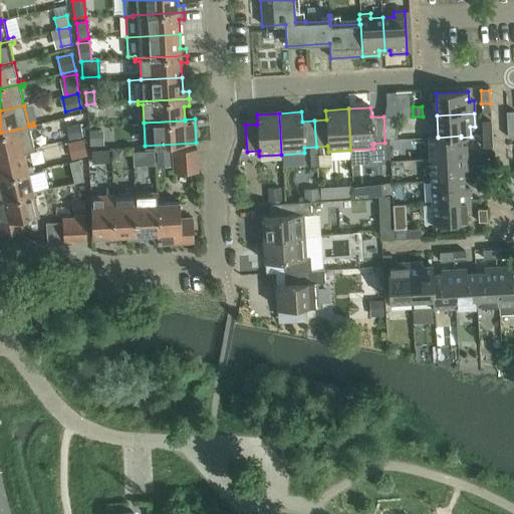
[(482,122),(483,135),(492,135),(491,121),(482,122)]
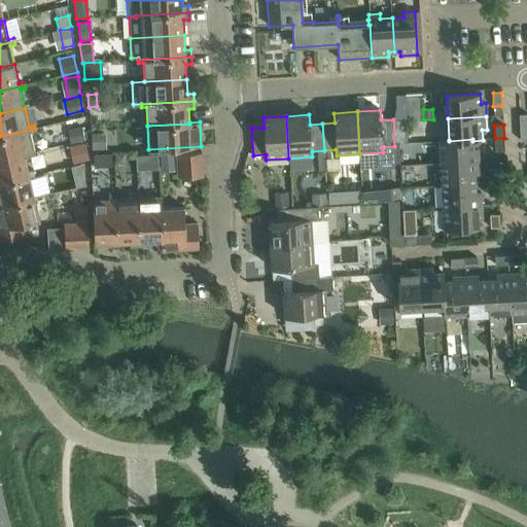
[(81,127),(70,129),(72,142),(84,140),(81,127)]
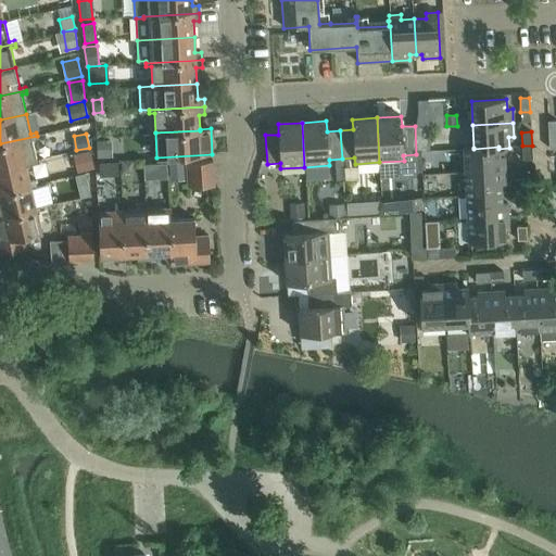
[(37,136),(0,143),(0,167),(26,163),(37,161),(33,140),(37,139),(37,136)]
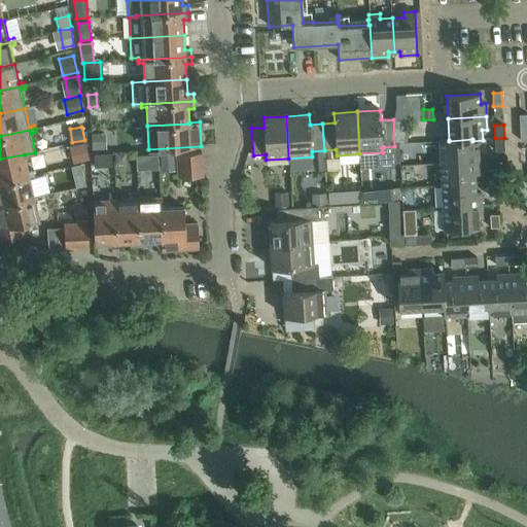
[(104,133),(92,133),(93,149),(105,149),(104,133)]
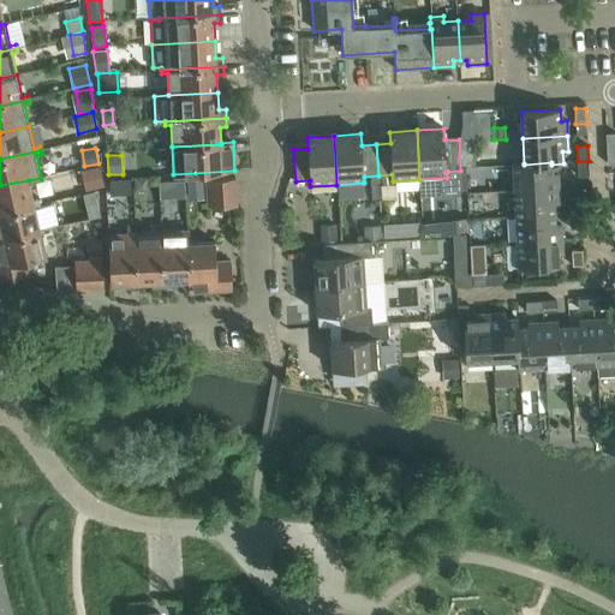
[(589,161),(578,161),(578,177),(589,177),(589,161)]
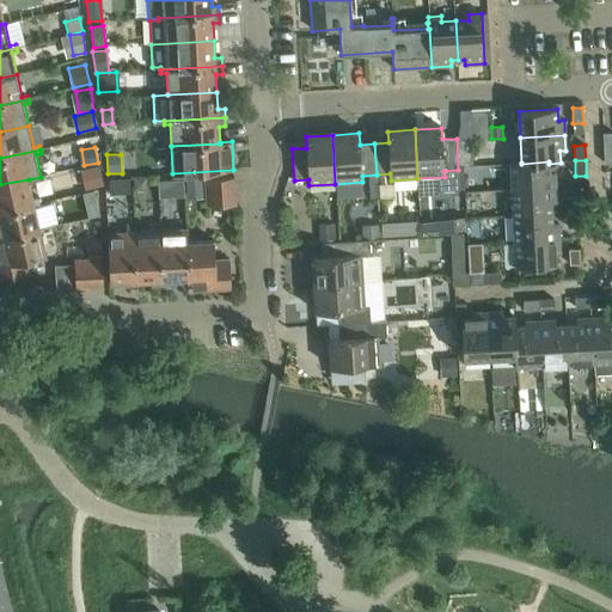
[(510,163),(512,190),(556,188),(555,172),(550,172),(549,164),(549,161),(521,164),(521,163),(510,163)]
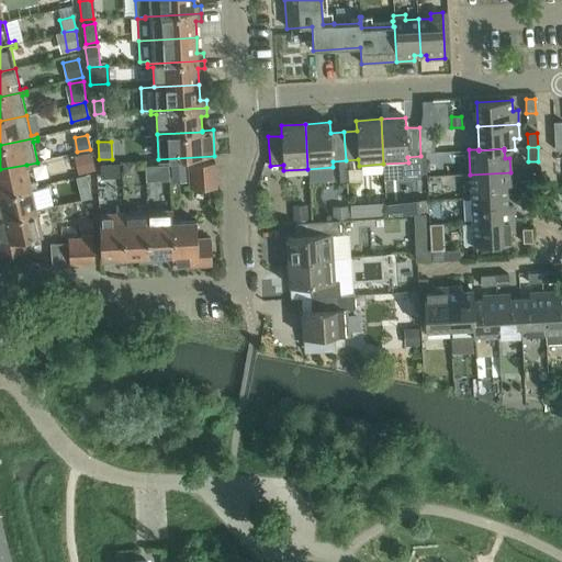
[(91,152),(76,155),(80,173),(96,170),(91,152)]
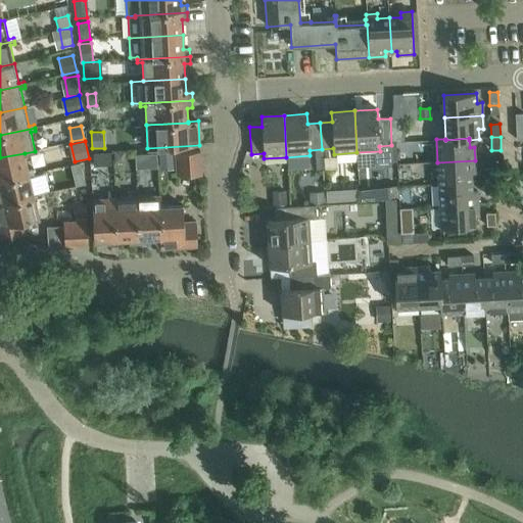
[(127,150),(114,151),(115,162),(124,161),(128,158),(127,150)]
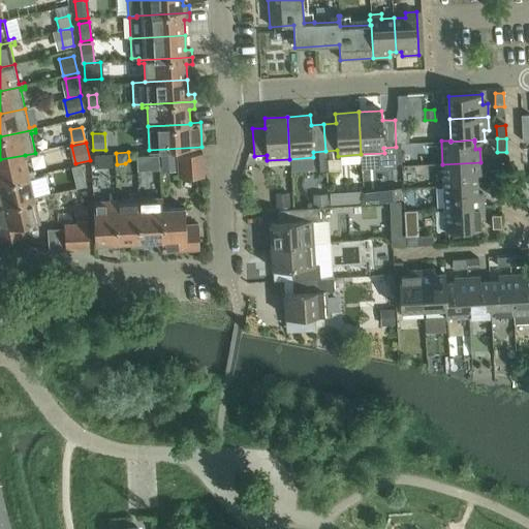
[(178,155),(178,166),(203,165),(203,153),(178,155)]
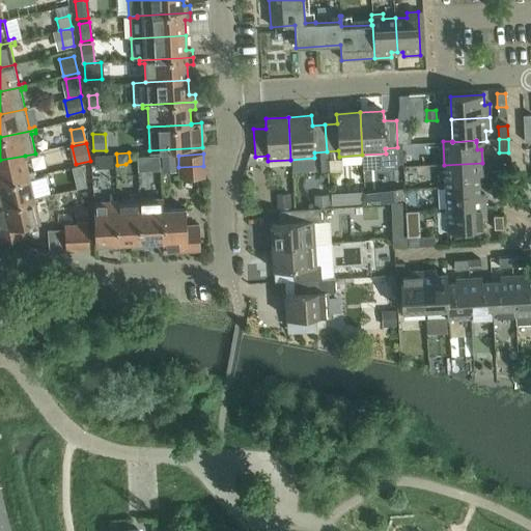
[(112,155),(94,155),(95,168),(113,168),(112,155)]
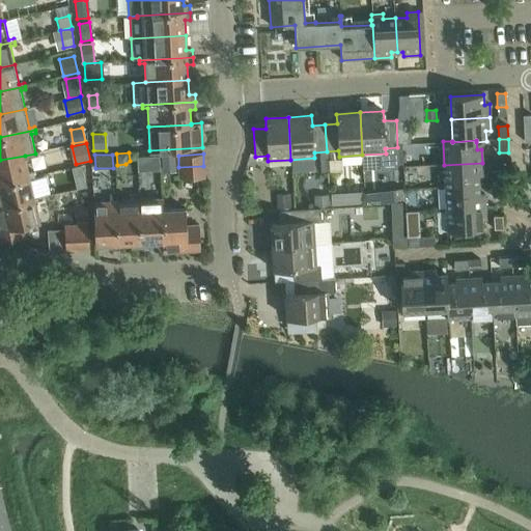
[(0,184),(34,175),(33,172),(29,173),(25,156),(0,160),(0,184)]
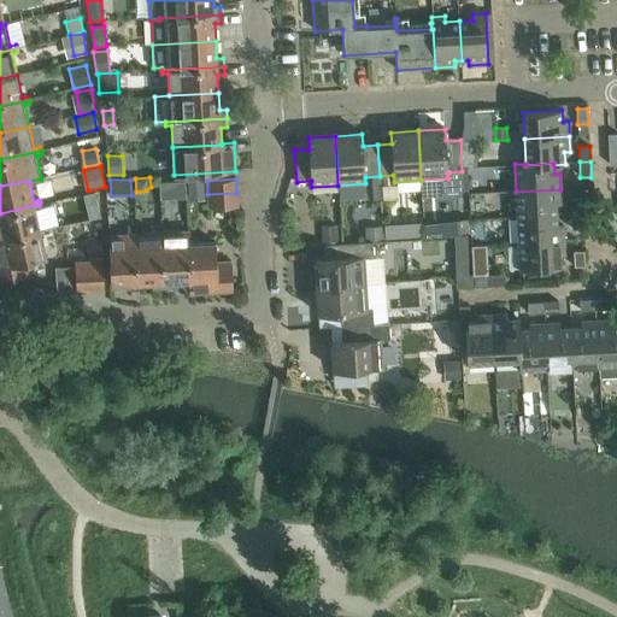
[(206,181),(188,182),(189,200),(206,199),(206,181)]
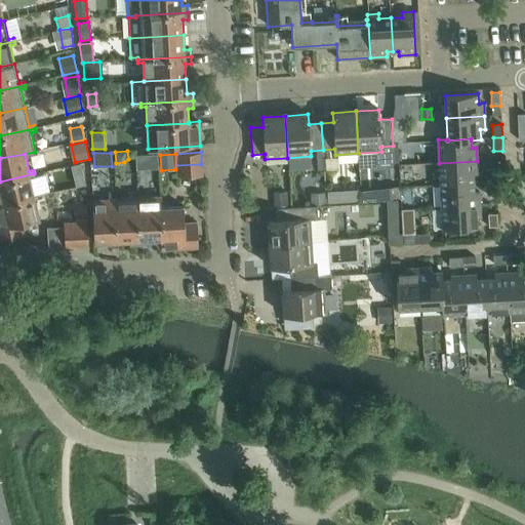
[(158,155),(150,155),(151,169),(159,168),(158,155)]
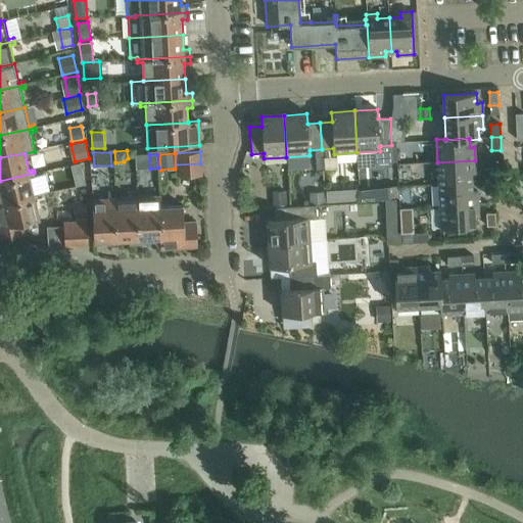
[(475,160),(437,162),(438,184),(471,183),(471,174),(476,174),(475,160)]
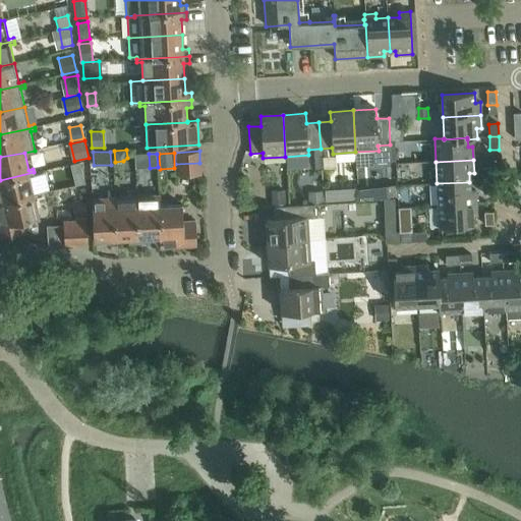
[(199,163),(175,164),(176,176),(200,174),(199,163)]
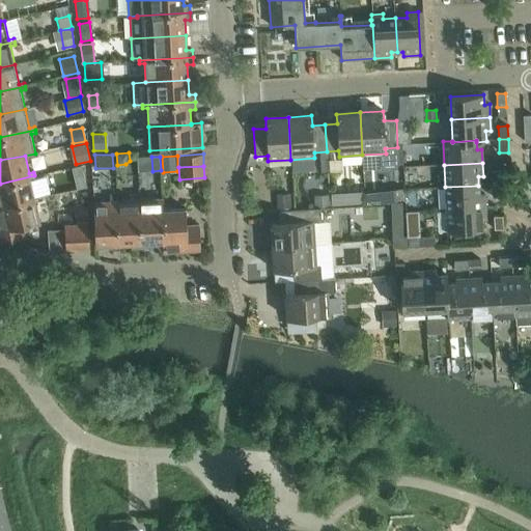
[(492,171),(492,185),(501,185),(500,171),(492,171)]
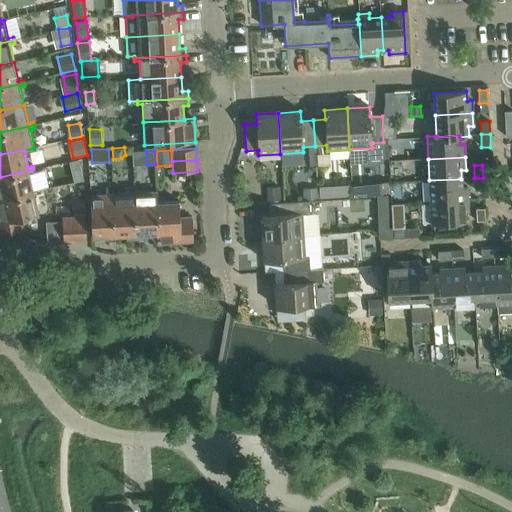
[(33,169),(0,177),(0,199),(33,191),(29,173),(34,172),(33,169)]
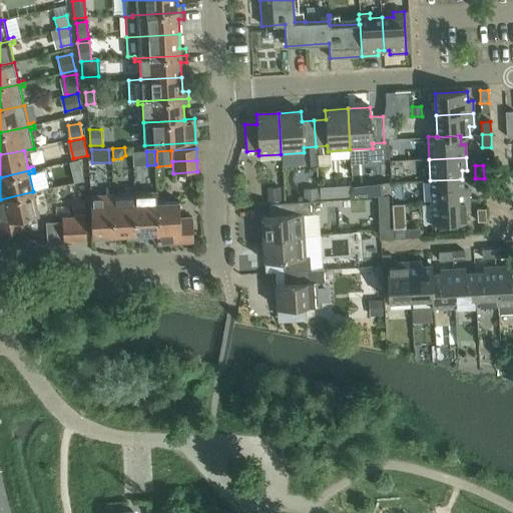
[(80,169),(70,171),(73,183),(83,180),(80,169)]
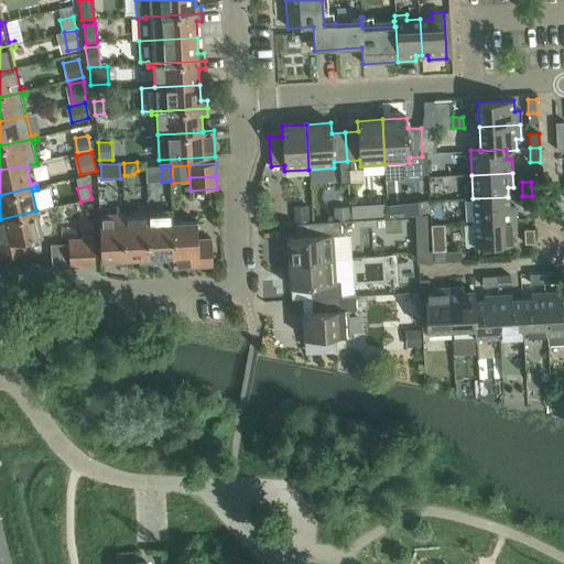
[(532,196),(522,196),(523,210),(533,209),(532,196)]
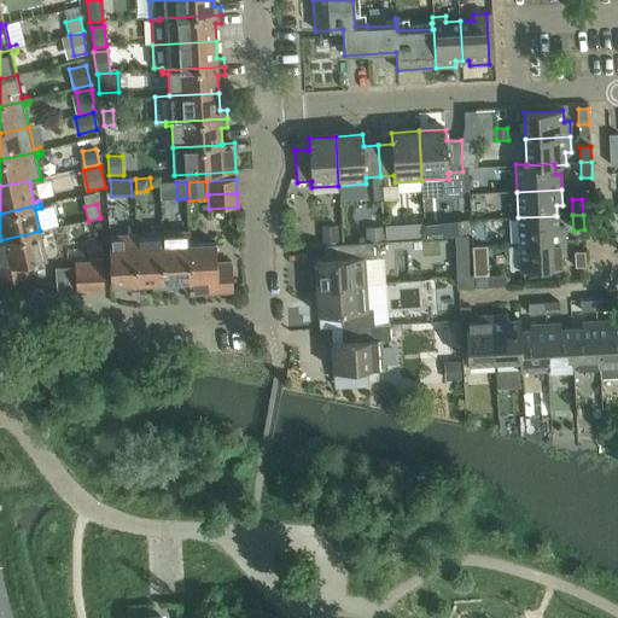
[(557,216),(518,217),(519,244),(564,242),(564,226),(558,227),(557,216)]
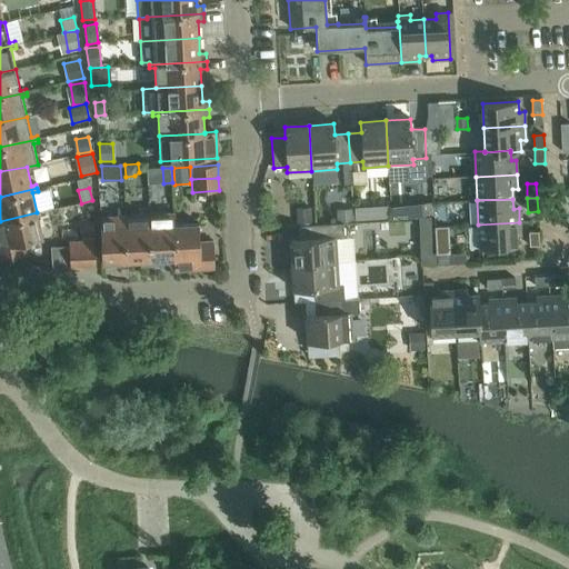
[(352,208),(337,209),(338,223),(343,223),(353,222),(352,208)]
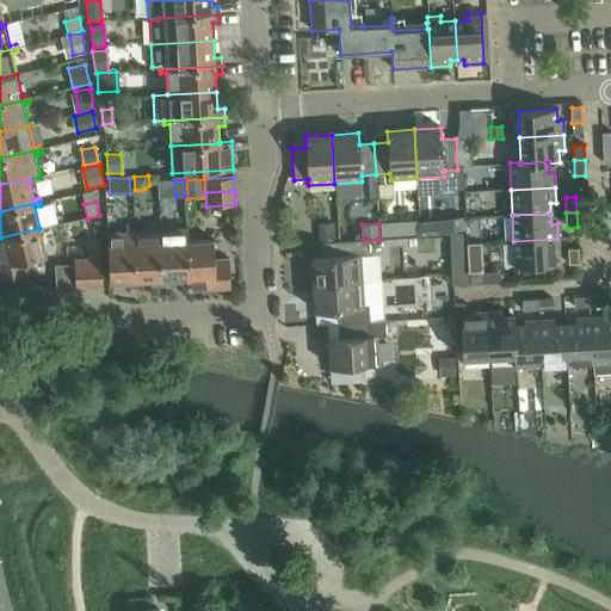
[(333,226),(319,226),(320,241),(334,240),(333,226)]
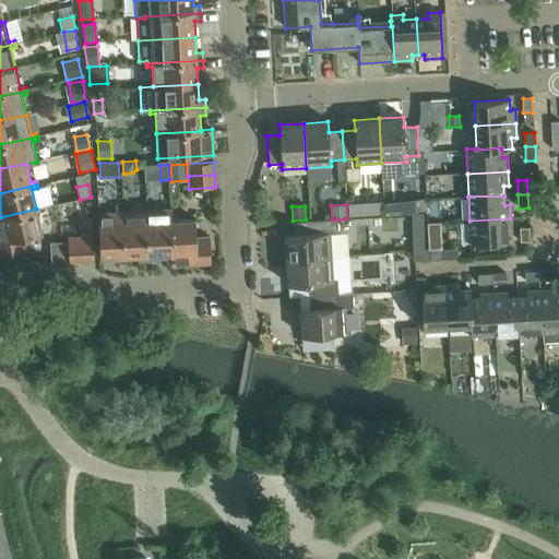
[(36,209),(0,217),(0,252),(1,257),(26,250),(24,237),(42,233),(36,209)]
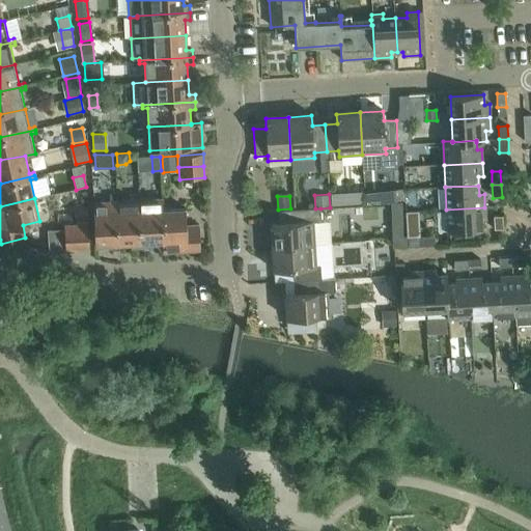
[(163,199),(139,200),(142,248),(152,248),(152,242),(163,242),(164,242),(163,210),(163,199)]
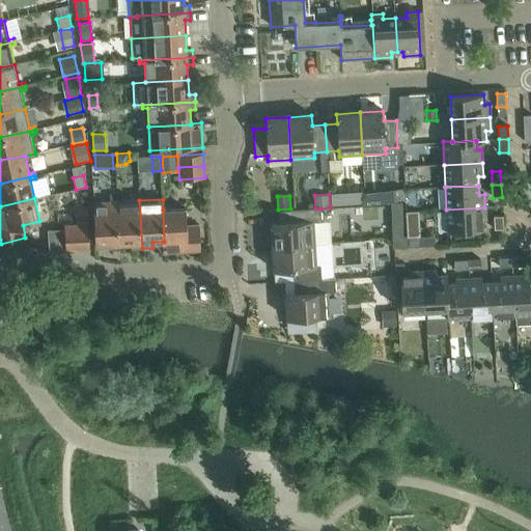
[(139,200),(117,201),(119,244),(120,244),(132,243),(132,249),(142,248),(139,200)]
